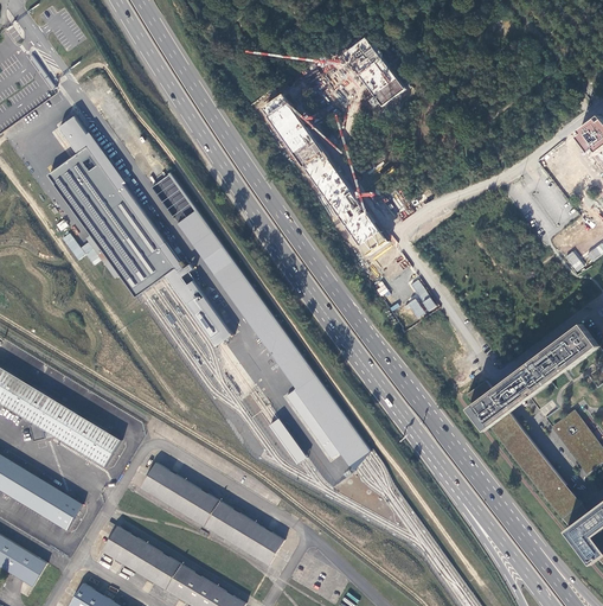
[(379,107),(402,89),(363,39),(341,56),(347,63),(369,91),(379,107)]
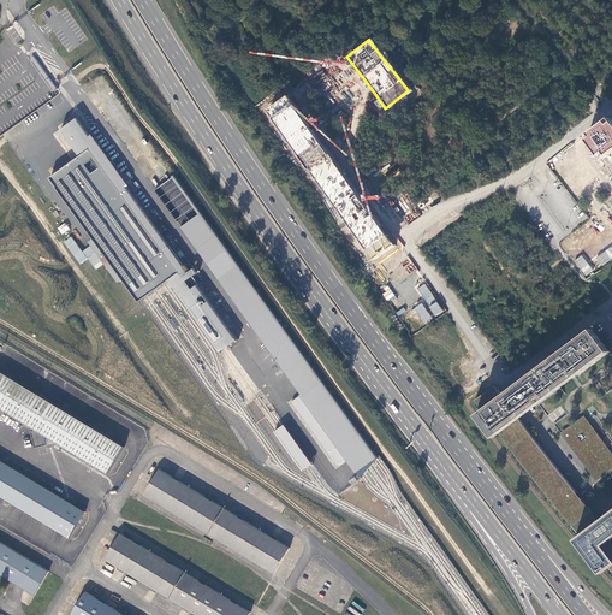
[(31,54),(28,57),(51,90),(54,88),(53,86),(31,54)]
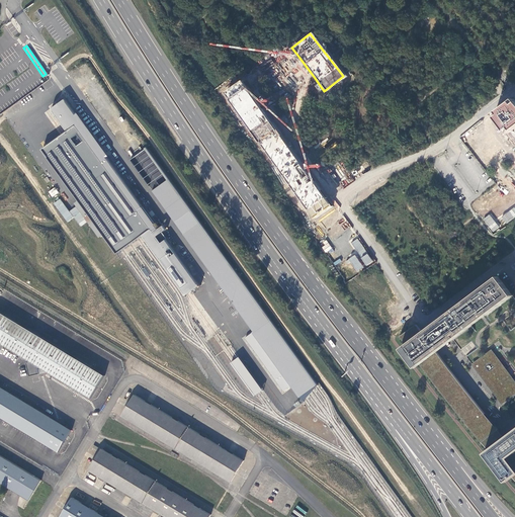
[(313,218),(331,204),(324,195),(246,87),(230,99),(313,218)]
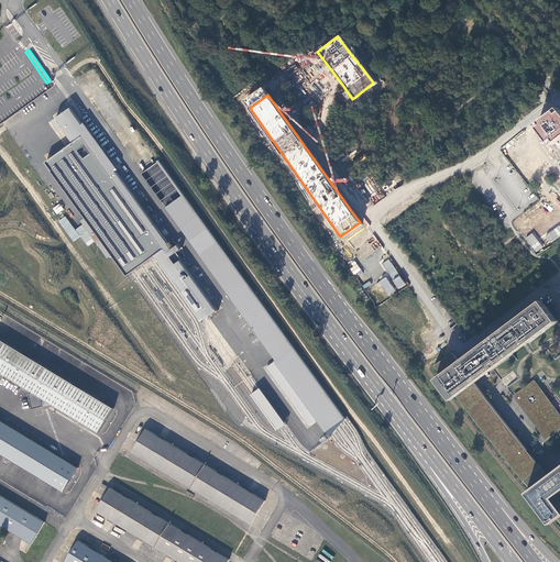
[(559,110),(556,106),(534,123),(548,142),(557,136),(559,140),(559,110)]
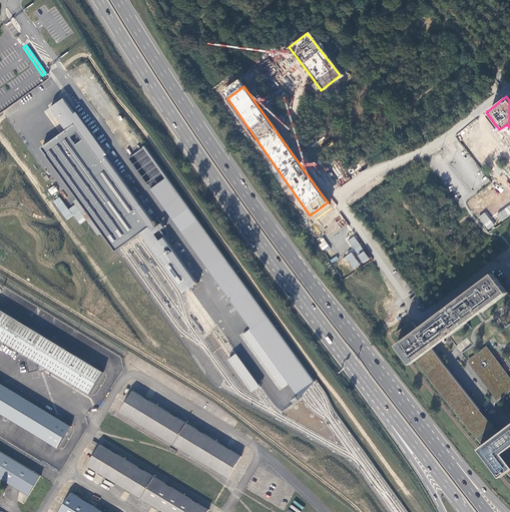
[(63,97),(48,107),(64,129),(70,125),(143,228),(145,231),(154,225),(102,154),(105,153),(74,110),(73,111),(63,97)]
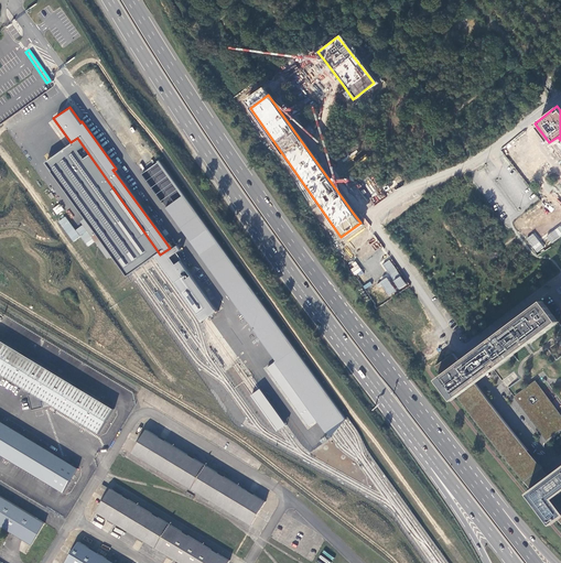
[(71,142),(66,145),(43,162),(83,218),(78,220),(106,258),(110,255),(125,275),(128,272),(130,271),(139,264),(148,259),(150,257),(151,256),(158,251),(77,138),(71,142)]
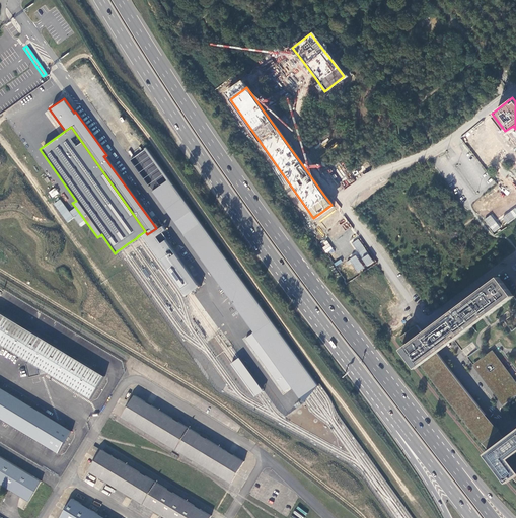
[(145,147),(128,159),(251,331),(243,338),(282,392),(288,388),(295,398),(297,397),(298,396),(301,394),(305,392),(309,389),(313,386),(316,384),(145,147)]
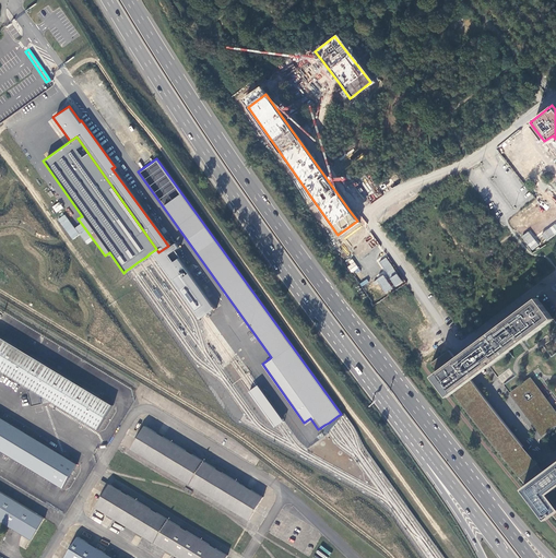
[(56,201),(48,206),(52,212),(60,206),(56,201)]
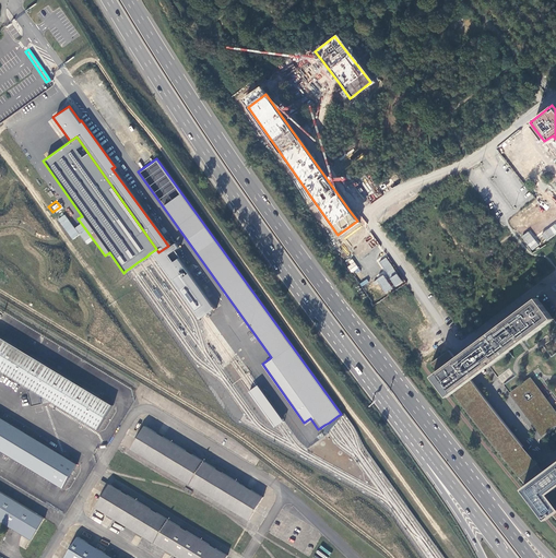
[(357,221),(338,235),(429,361),(447,348),(357,221)]
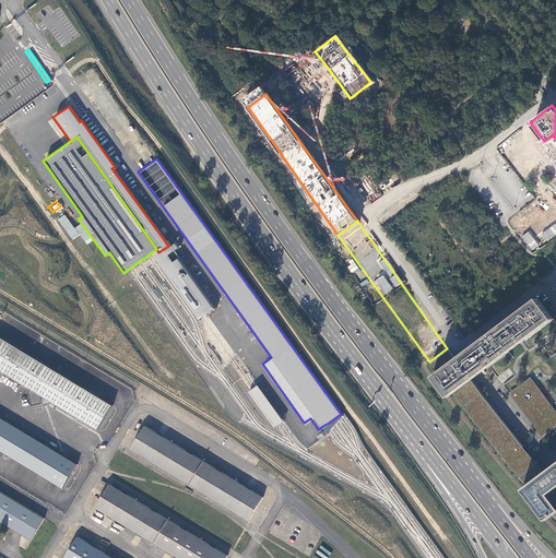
[(555,228),(552,223),(537,233),(543,240),(555,230),(555,228)]
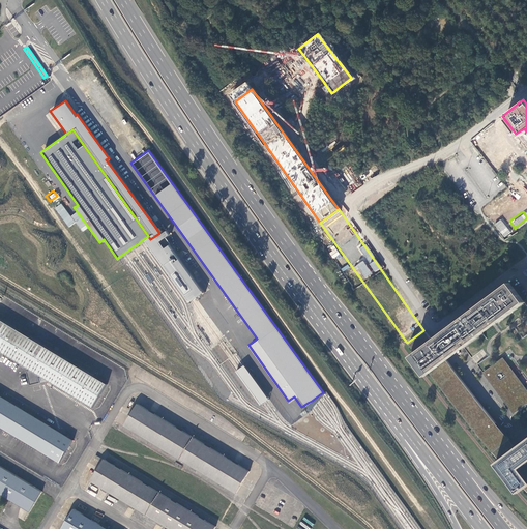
[(501,237),(508,231),(497,218),(491,224),(501,237)]
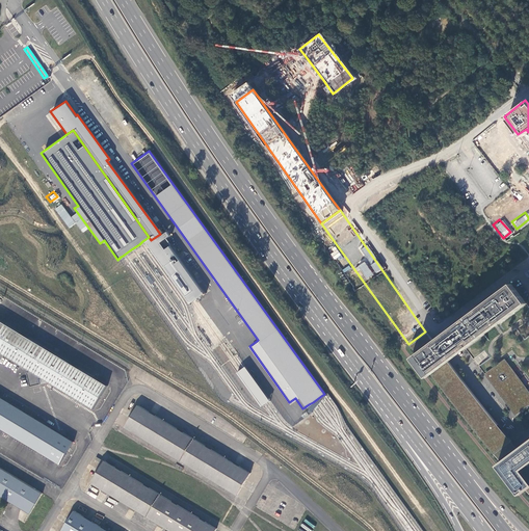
[(149,237),(141,242),(186,303),(187,301),(189,300),(193,298),(203,291),(163,238),(167,235),(165,230),(160,234),(151,240),(149,237)]
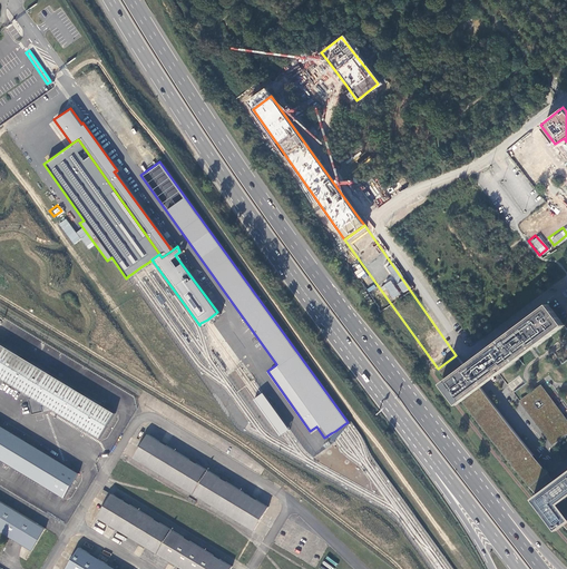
[(482,350),(480,352),(496,373),(561,323),(545,302),(482,350)]
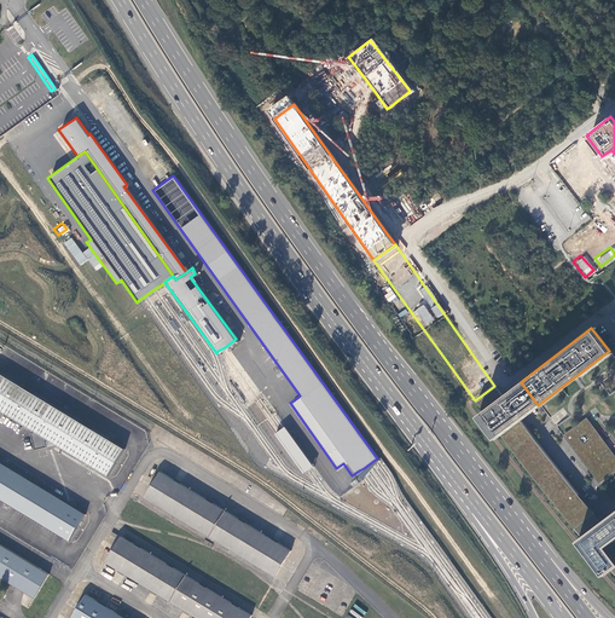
[(122,448),(0,374),(0,411),(33,432),(28,433),(32,450),(44,446),(42,440),(47,440),(105,477),(122,448)]
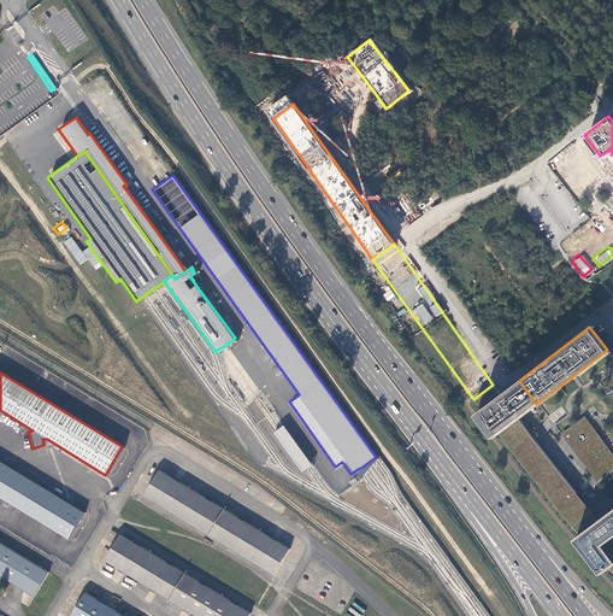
[(519,381),(500,394),(517,417),(536,404),(519,381)]
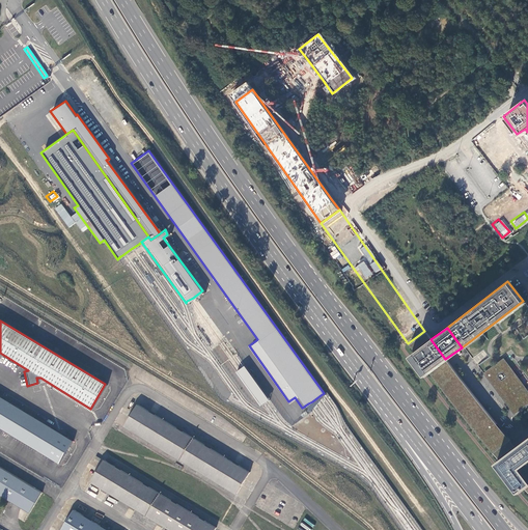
[(424,331),(408,343),(414,353),(428,372),(497,461),(515,448),(511,443),(445,359),(431,339),(426,333),(424,331)]
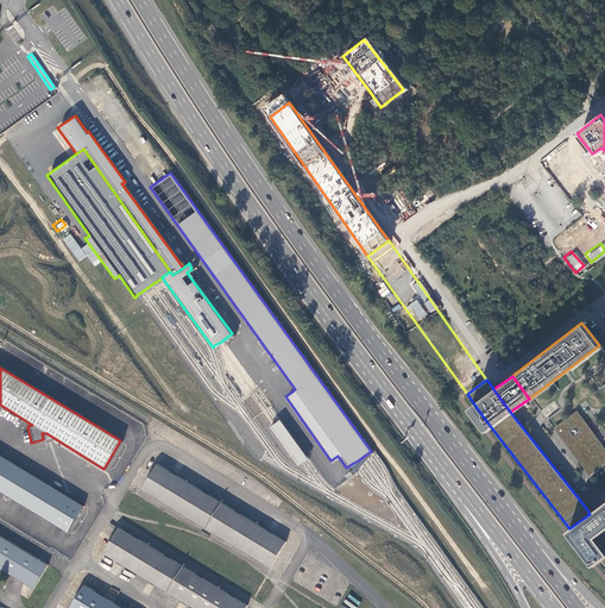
[(485,431),(491,427),(474,405),(468,408),(485,431)]
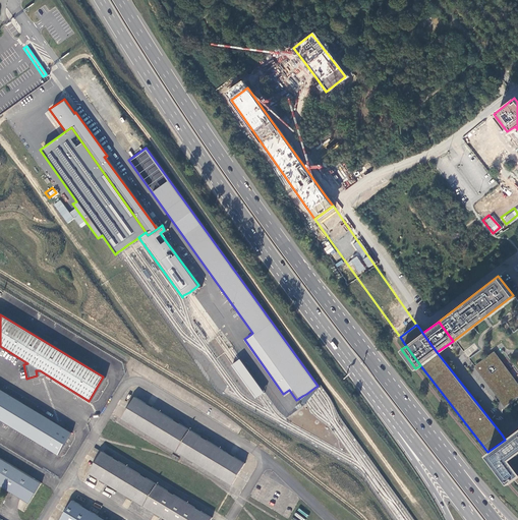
[(517,390),(491,353),(473,365),(502,403),(517,390)]
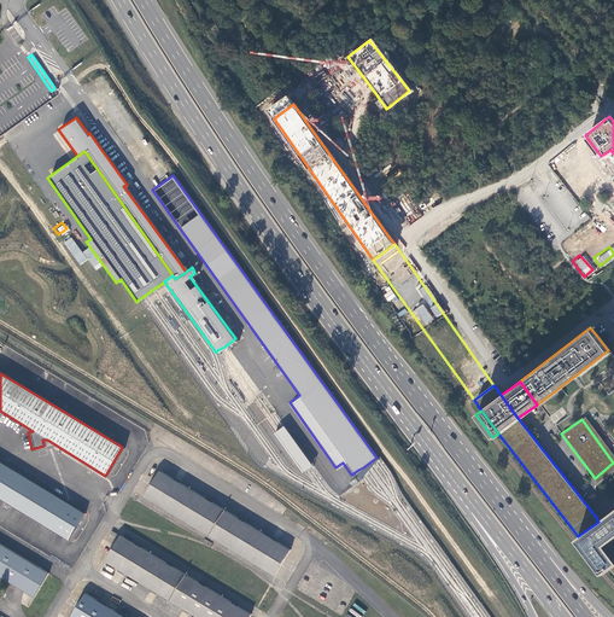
[(82,513),(0,464),(0,499),(66,539),(82,513)]
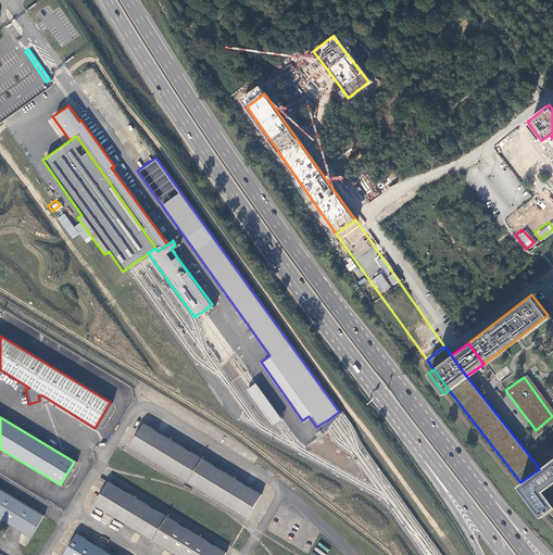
[(259,494),(142,424),(127,446),(244,518),(259,494)]
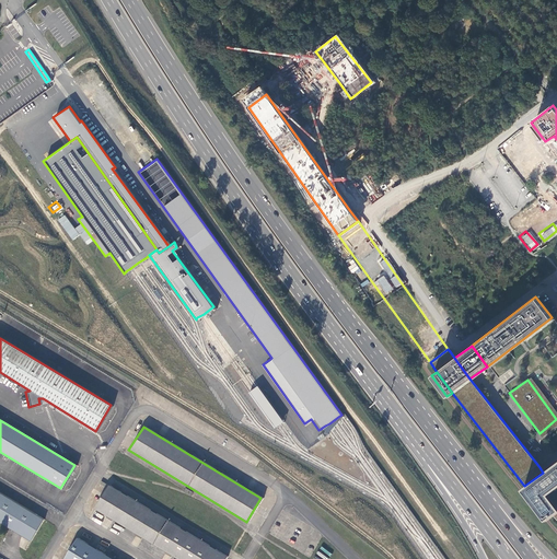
[(521,489),(544,520),(550,515),(556,510),(556,462),(548,469),(543,473),(524,486),(521,489)]
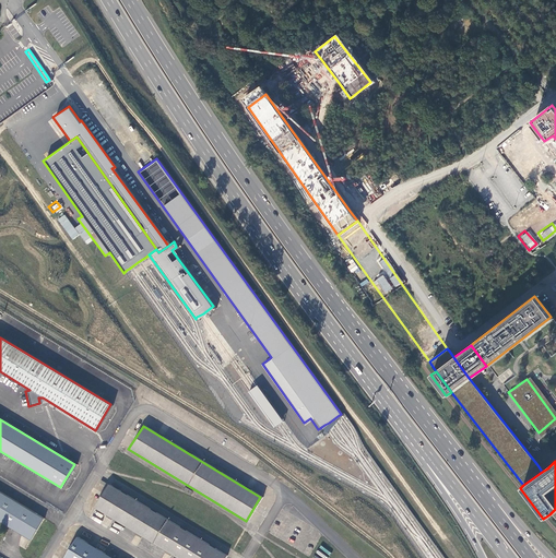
[(223,557),(225,555),(107,484),(93,507),(176,557),(223,557)]
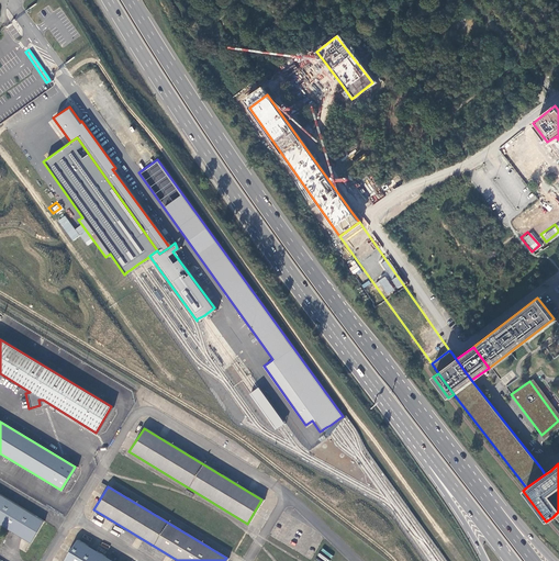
[(0,526),(29,543),(42,520),(0,495),(0,526)]
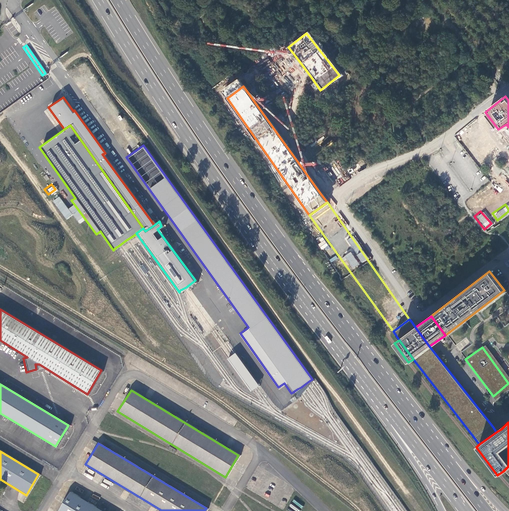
[(102,510),(69,491),(56,510),(102,510)]
